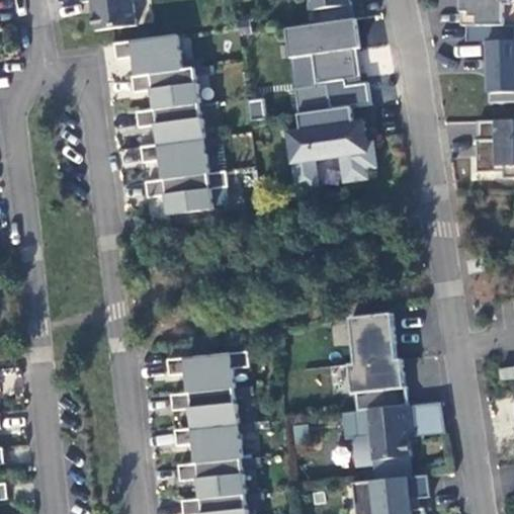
[(80,0),(80,1),(89,0),(93,29),(135,24),(132,0),(80,0)]
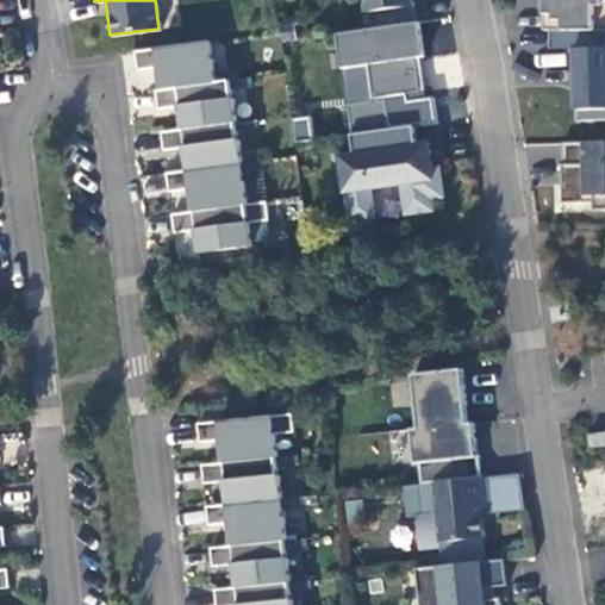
[(411,4),(411,0),(362,0),(365,11),(411,4)]
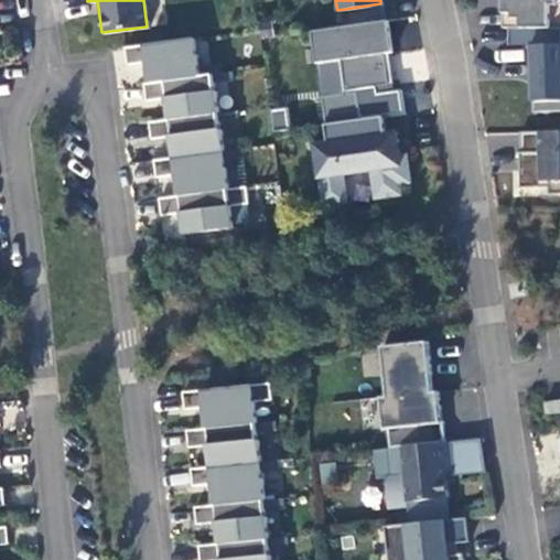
[(507,0),(507,3),(501,3),(502,28),(559,25),(559,0),(507,0)]
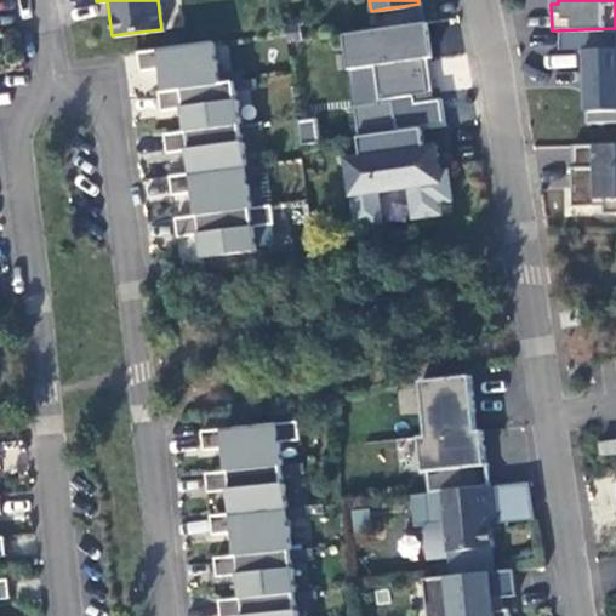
[(418,22),(337,32),(355,135),(369,133),(395,130),(391,98),(428,93),(418,22)]
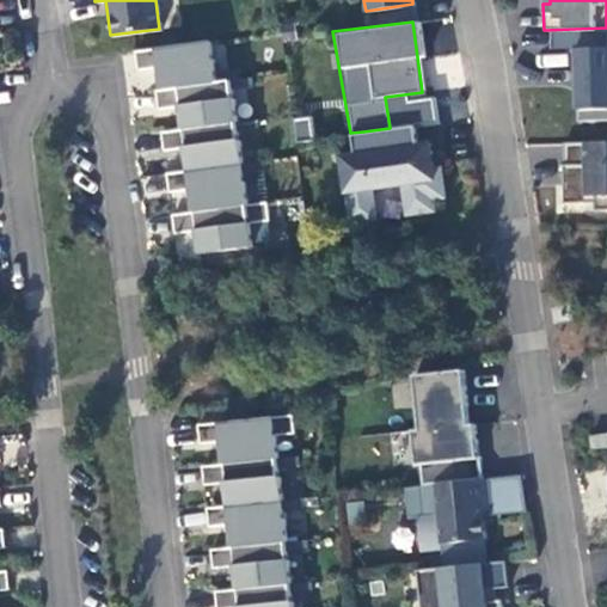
[(208,40),(134,49),(136,68),(158,65),(161,89),(215,81),(213,57),(210,59),(208,40)]
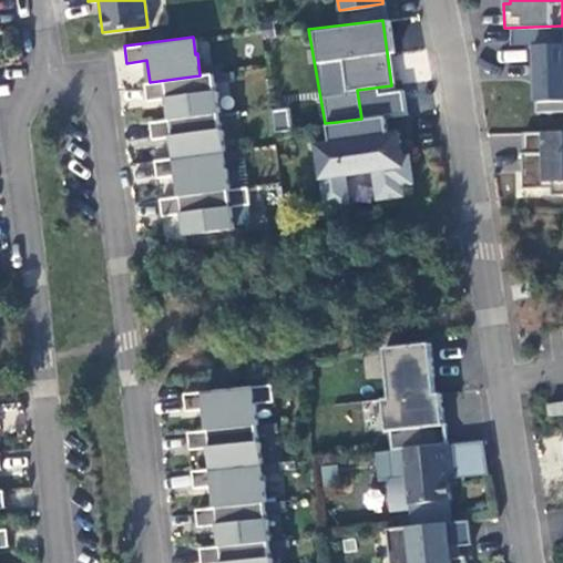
[(562,45),(512,48),(513,70),(526,69),(528,98),(555,98),(556,86),(562,85),(562,45)]
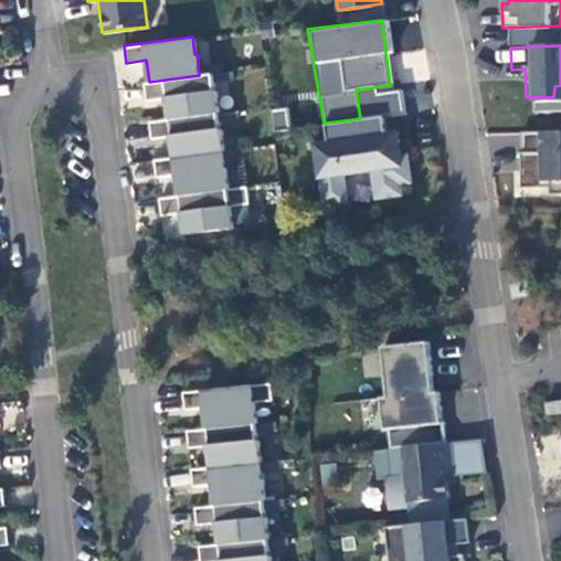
[(149,82),(143,83),(145,99),(166,96),(168,118),(217,112),(218,112),(215,90),(213,91),(211,73),(199,75),(149,82)]
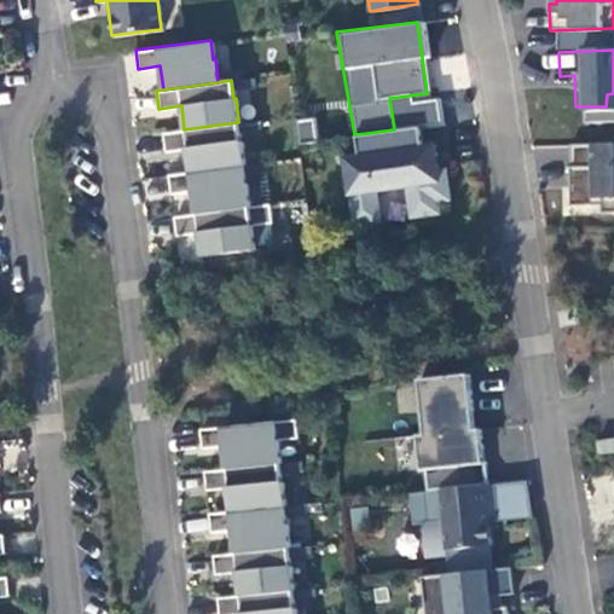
[(184,129),(162,132),(164,151),(186,148),(190,172),(243,164),(244,163),(241,140),(239,140),(237,122),(184,129)]
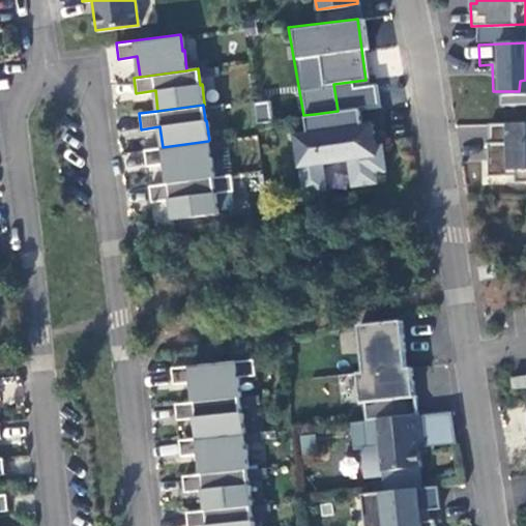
[(294,134),(302,192),(325,188),(321,162),(348,158),(351,184),(375,181),(374,171),(384,169),(381,144),(375,144),(372,127),(362,129),(361,124),(359,108),(338,111),(315,114),(318,130),(305,133),(294,134)]
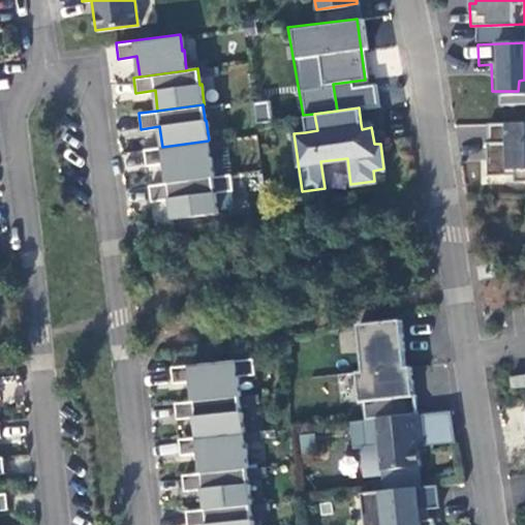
[(305,132),(317,130),(314,114),(303,115),(305,132)]
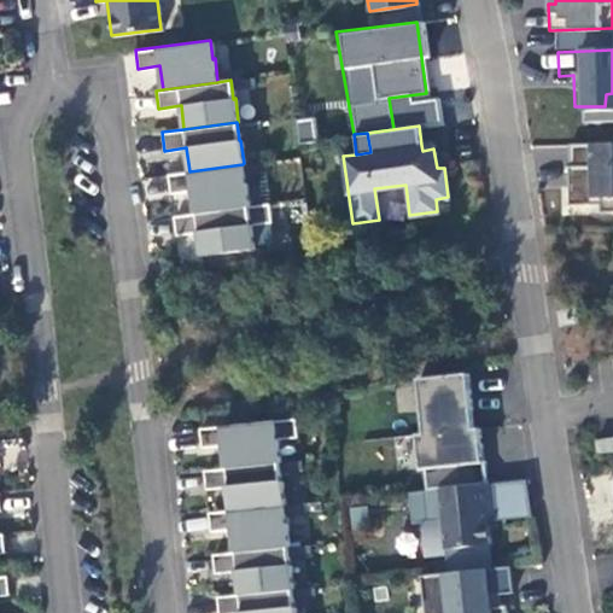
[(612,141),(568,142),(568,165),(567,165),(568,204),(588,203),(591,197),(600,197),(600,210),(612,210),(612,141)]
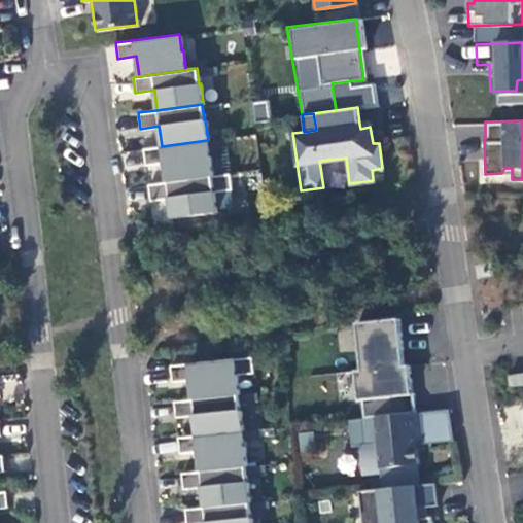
[(162,146),(143,148),(145,164),(164,162),(166,181),(213,175),(210,155),(209,155),(207,140),(162,146)]
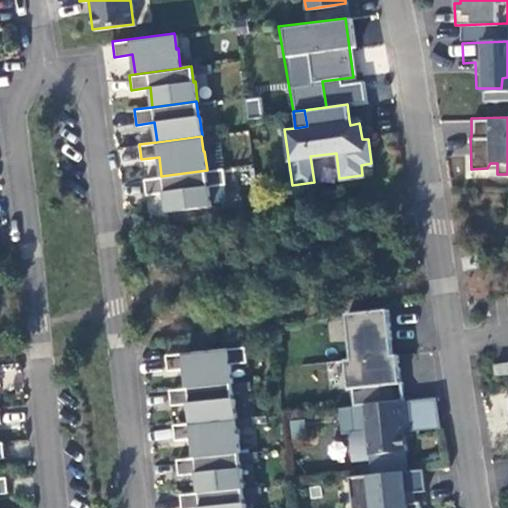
[(161,176),(143,179),(145,194),(163,191),(166,211),(211,205),(209,185),(224,183),(222,168),(207,170),(161,176)]
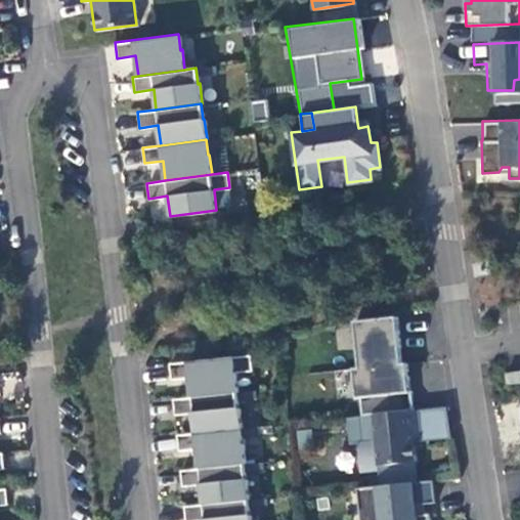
[(395,315),(353,319),(358,366),(353,367),(355,396),(358,395),(360,415),(412,409),(409,389),(407,389),(405,361),(400,361),(395,315)]
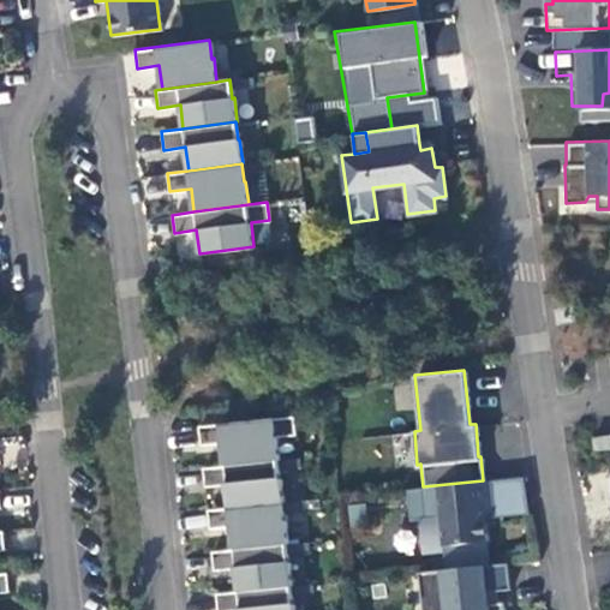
[(276,459),(279,459),(276,435),(294,434),(293,416),(198,425),(199,443),(221,441),(223,465),(276,459)]
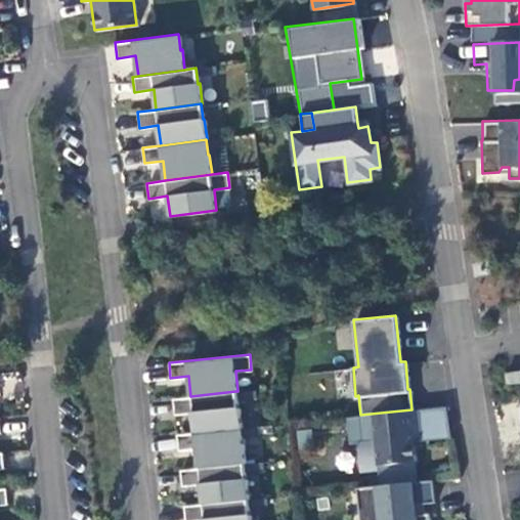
[(519,371),(503,372),(505,385),(519,383),(519,371)]
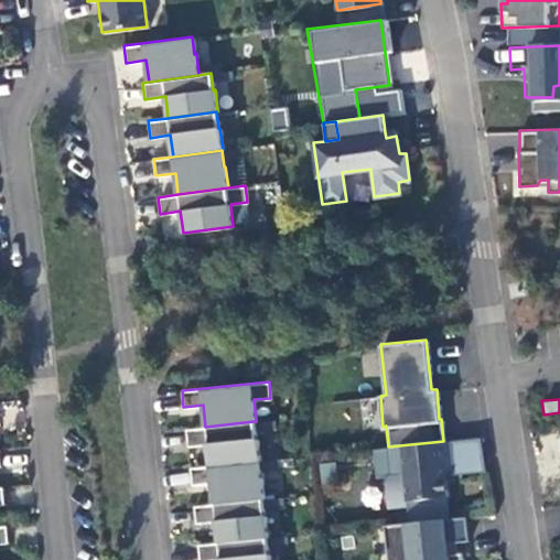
[(207,443),(210,464),(258,460),(259,460),(257,438),(256,439),(254,421),(205,427),(185,428),(187,445),(207,443)]
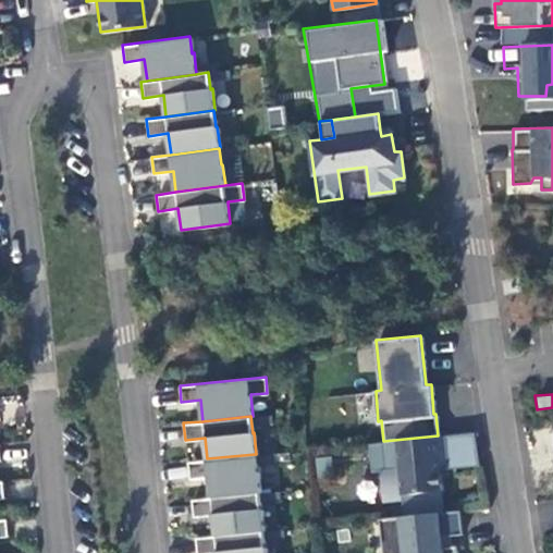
[(402,493),(424,491),(441,490),(439,468),(438,456),(444,455),(443,434),(438,435),(395,440),(383,441),(368,442),(371,471),(379,470),(382,501),(403,499),(402,493)]
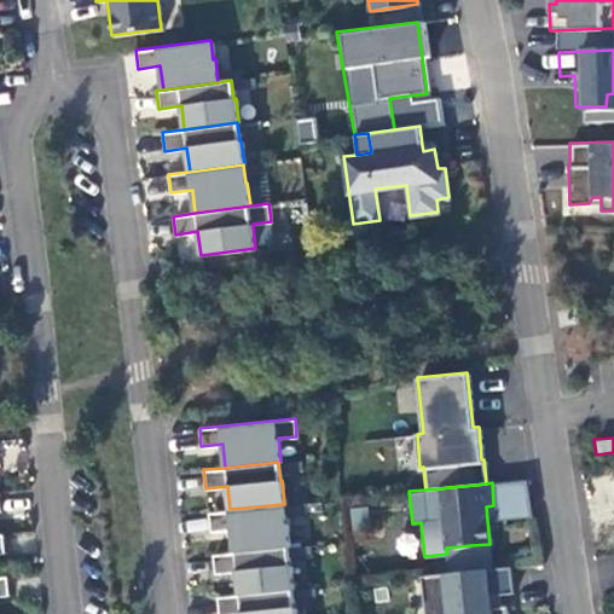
[(231,528),(233,551),(288,546),(289,546),(287,522),(285,522),(283,504),(230,509),(208,511),(209,531),(231,528)]
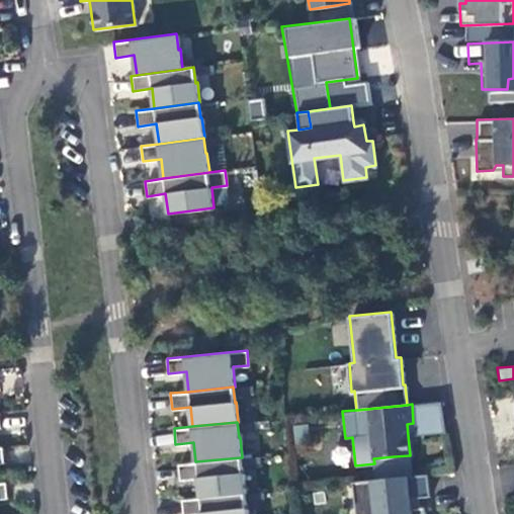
[(197,478),(199,497),(244,493),(245,492),(243,473),(242,473),(241,457),(195,461),(177,463),(179,480),(197,478)]
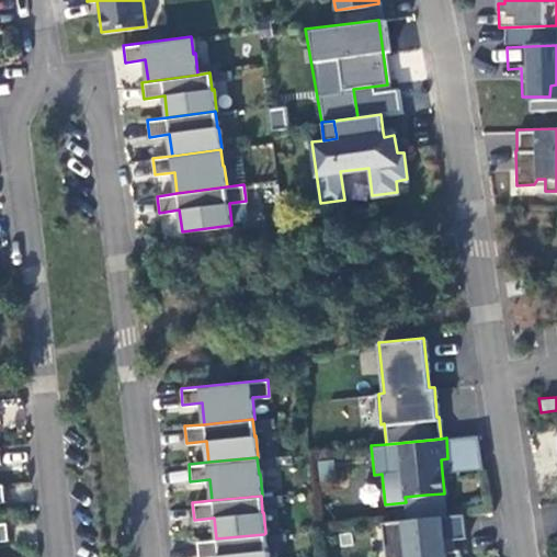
[(465,537),(463,513),(381,522),(384,556),(458,556),(458,548),(444,550),(443,540),(465,537)]
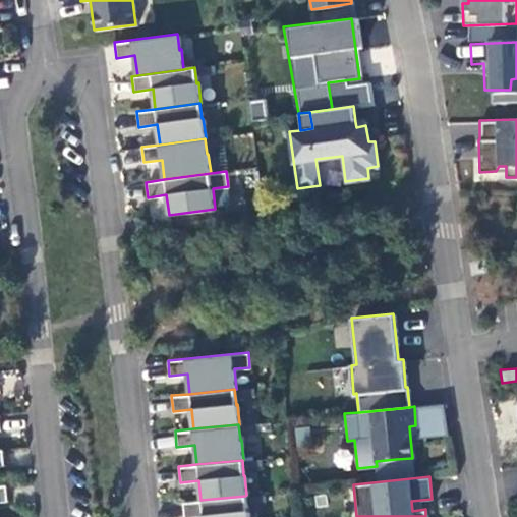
[(187,516),(203,516),(202,516),(248,516),(248,511),(247,511),(245,496),(200,500),(182,502),(183,516),(187,516)]
